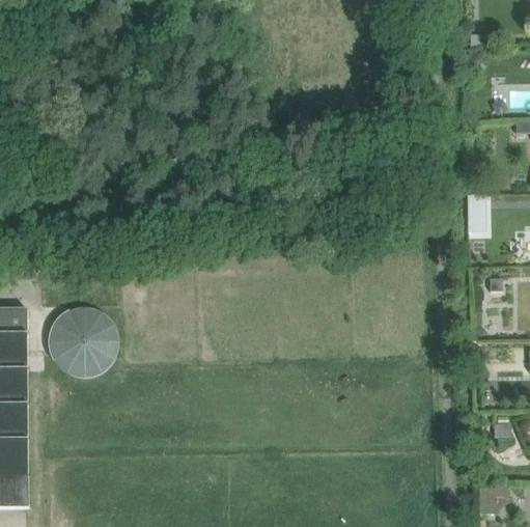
[(473,49),(467,55),(468,61),(471,64),(477,65),(483,59),(482,54),(478,50),(473,49)]
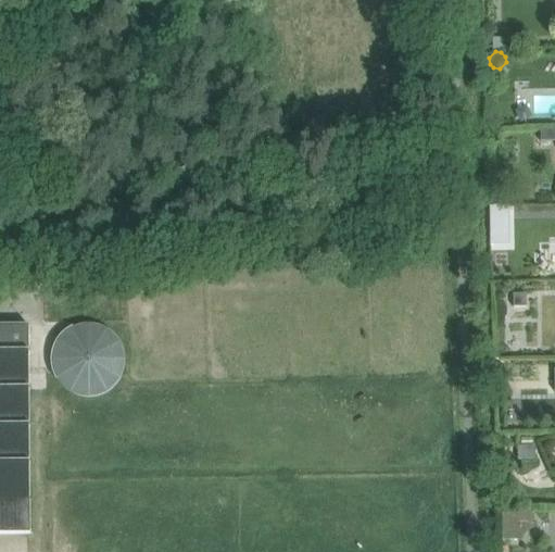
[(554,126),(539,126),(539,138),(554,137),(554,126)]
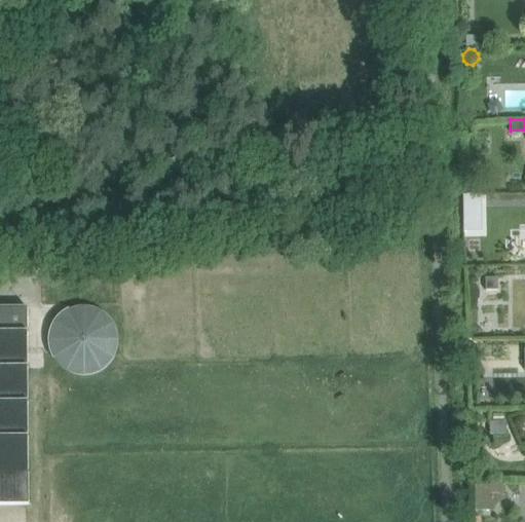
[(496,274),(484,274),(485,287),(497,287),(496,274)]
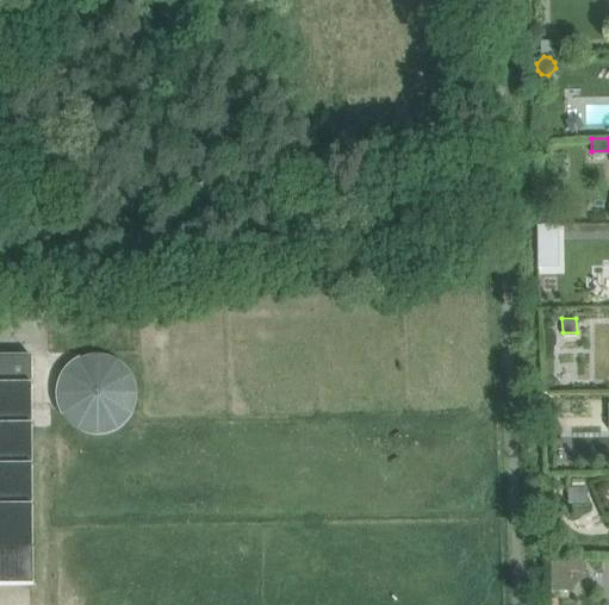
[(0,581),(32,581),(30,353),(0,353),(0,581)]
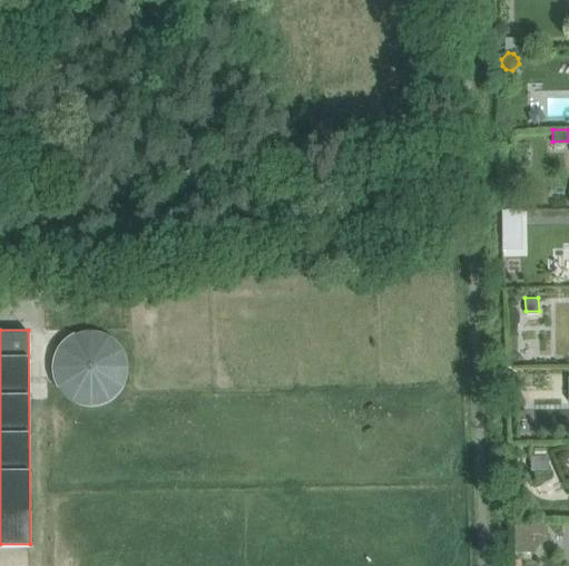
[(123,399),(124,332),(56,331),(55,398),(123,399)]
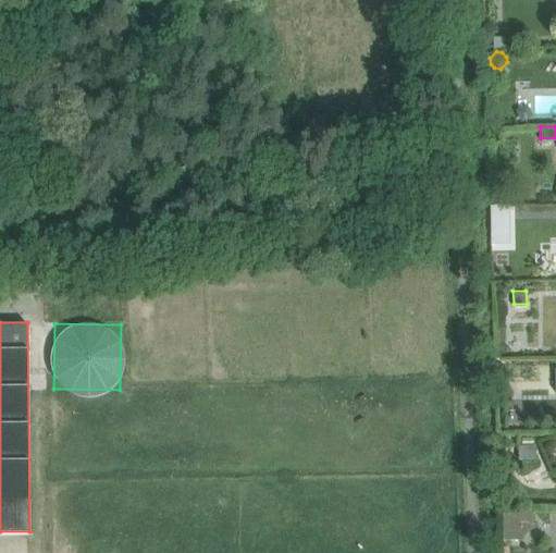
[(534,442),(518,442),(519,455),(534,454),(534,442)]
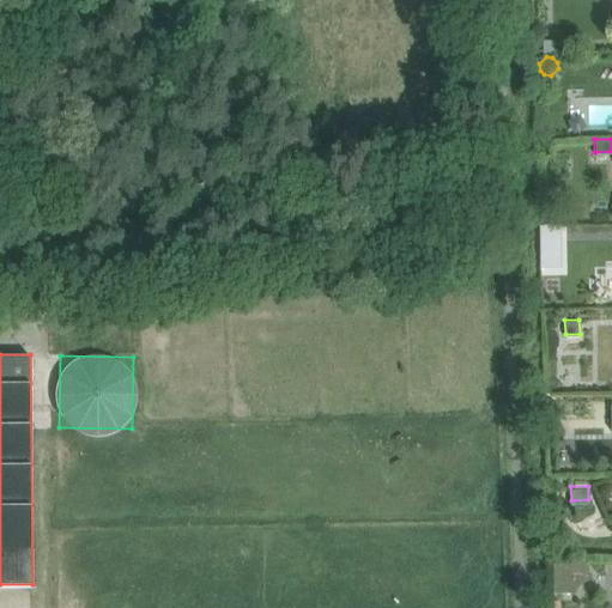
[(552,591),(570,591),(570,575),(586,575),(586,559),(551,560),(552,591)]
